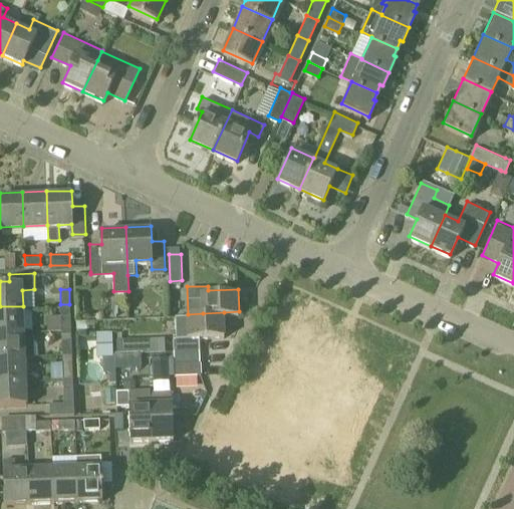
[(23,306),(0,306),(0,332),(24,331),(23,308),(23,307),(23,306)]
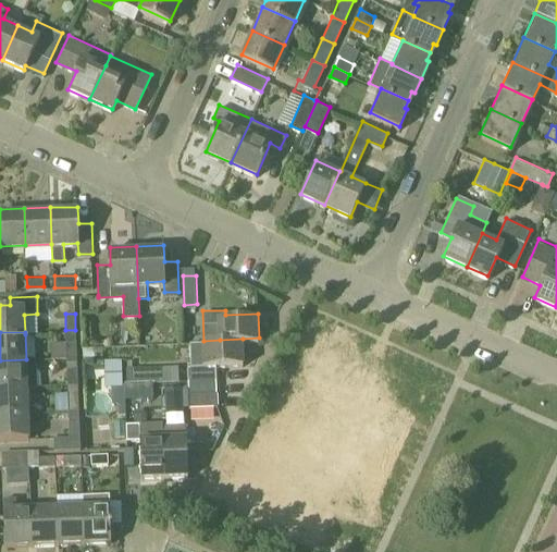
[(192,365),(188,365),(188,378),(217,377),(217,363),(244,362),(243,339),(220,340),(203,341),(190,341),(192,365)]
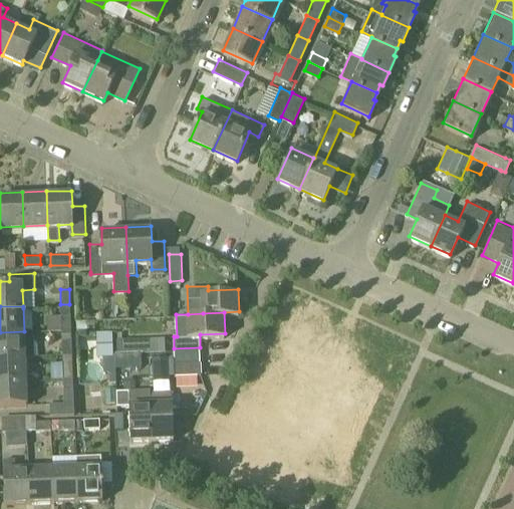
[(70,316),(61,316),(61,328),(70,328),(70,316)]
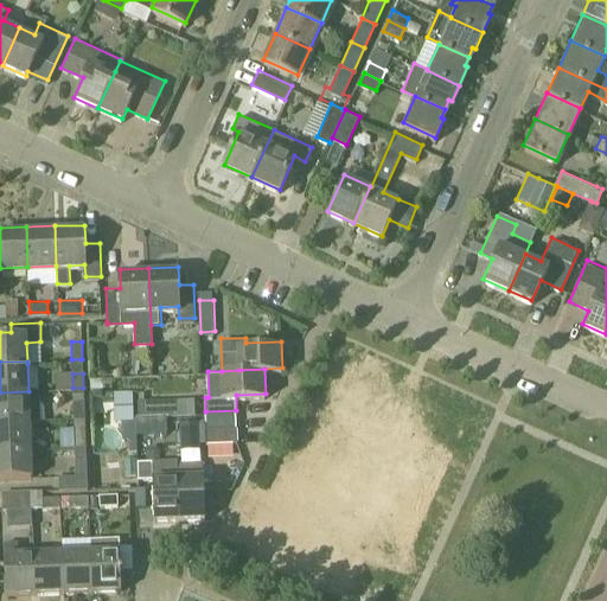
[(133,390),(114,390),(115,420),(134,419),(133,390)]
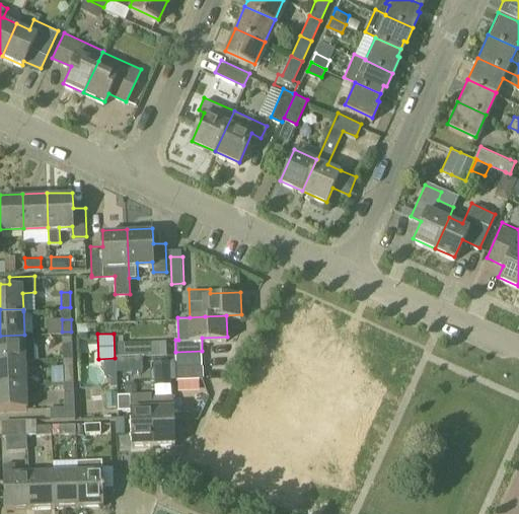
[(24,335),(0,336),(0,358),(25,358),(35,358),(34,335),(24,335)]
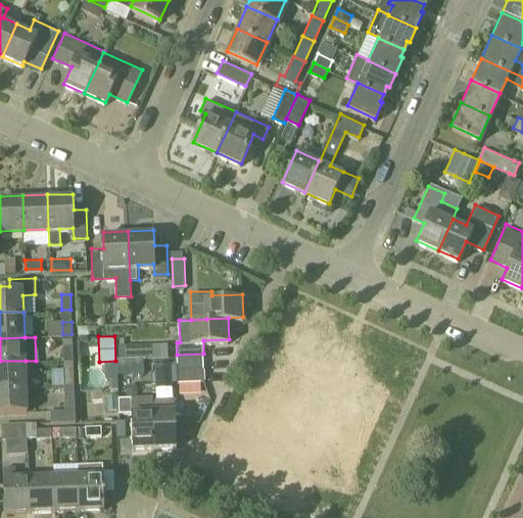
[(120,344),(120,356),(149,356),(149,344),(120,344)]
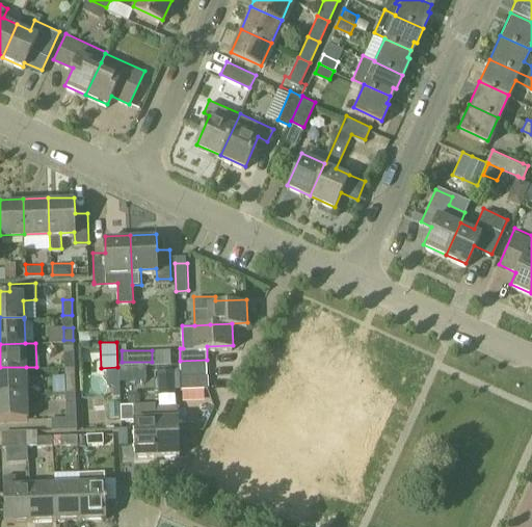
[(74,351),(64,352),(64,365),(74,365),(74,351)]
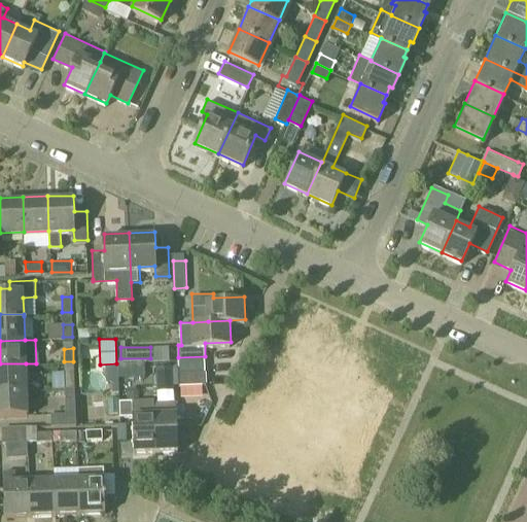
[(205,356),(178,357),(179,369),(202,369),(205,369),(205,356)]
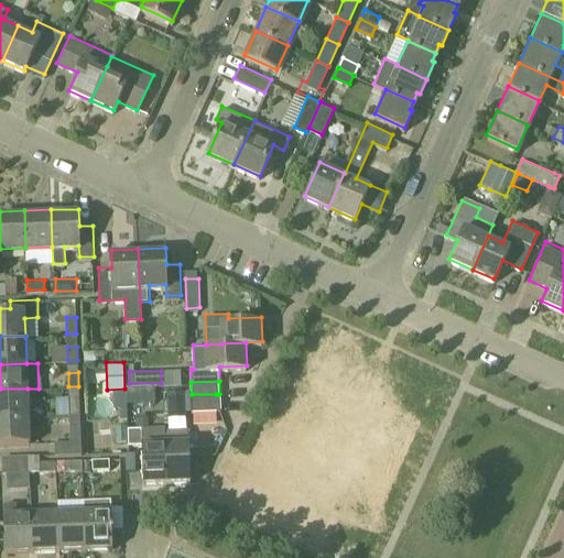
[(143,384),(126,385),(127,403),(144,402),(143,384)]
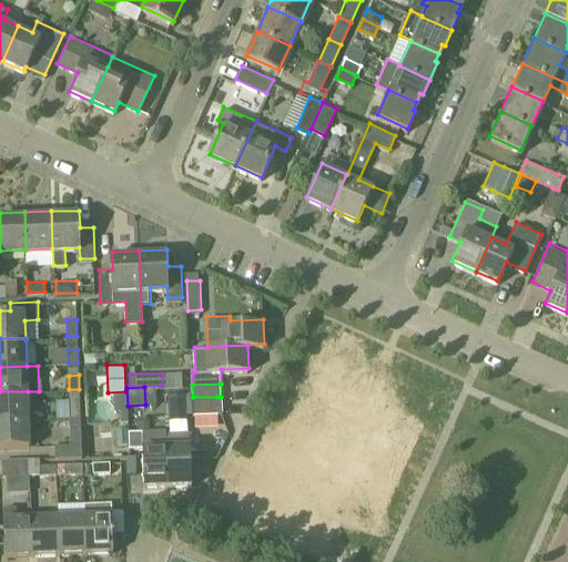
[(79,389),(69,389),(70,391),(71,416),(81,416),(79,390),(79,389)]
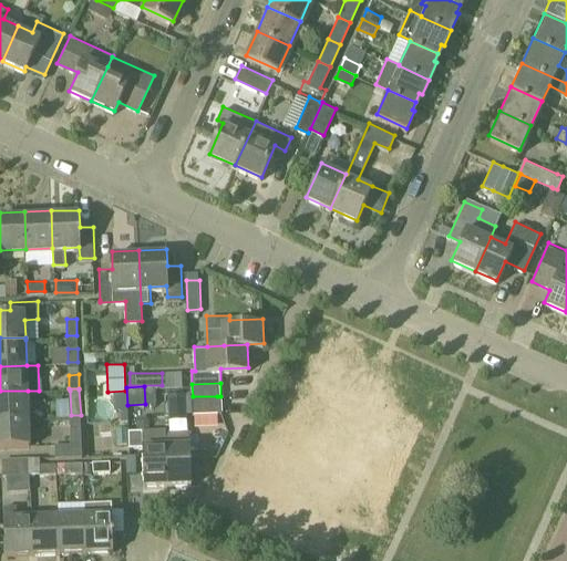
[(0,417),(29,417),(28,391),(0,391),(0,417)]
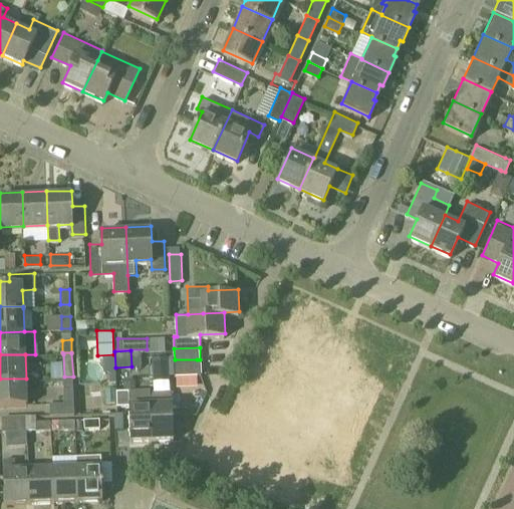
[(170,359),(153,359),(153,376),(170,376),(170,359)]
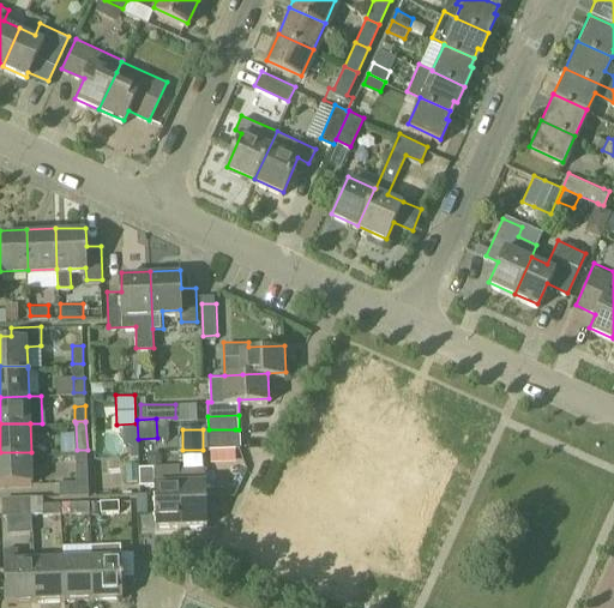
[(235,429),(209,429),(209,446),(240,445),(240,429),(239,429),(235,429)]
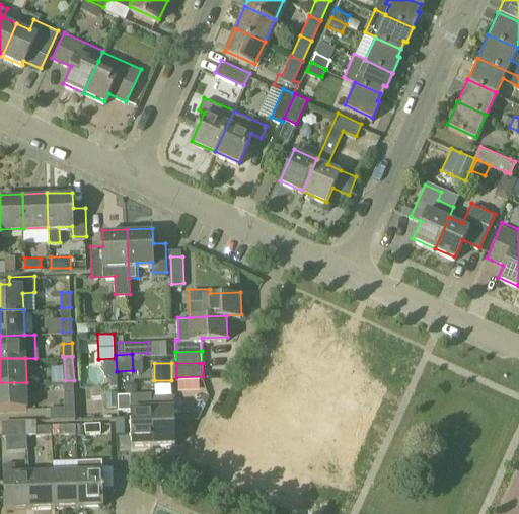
[(26,382),(0,382),(0,407),(27,406),(26,382)]
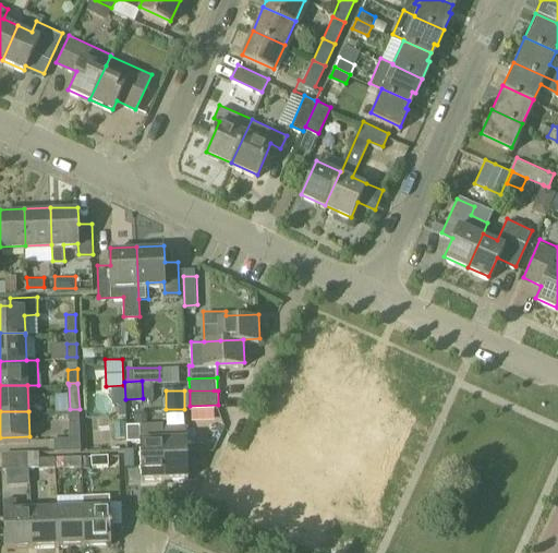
[(70,436),(56,436),(57,451),(81,448),(80,422),(70,422),(70,436)]
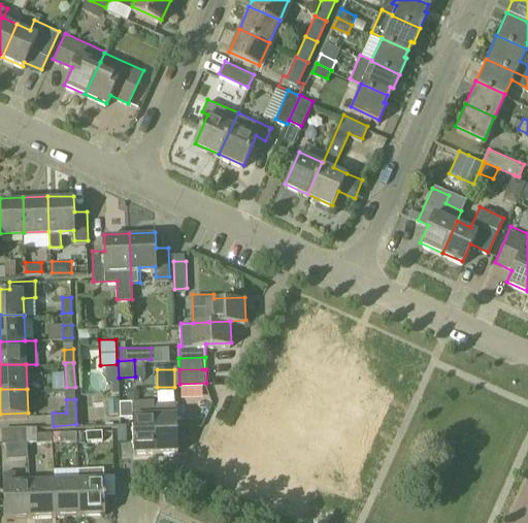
[(156,400),(121,401),(121,414),(134,414),(135,451),(157,450),(156,400)]
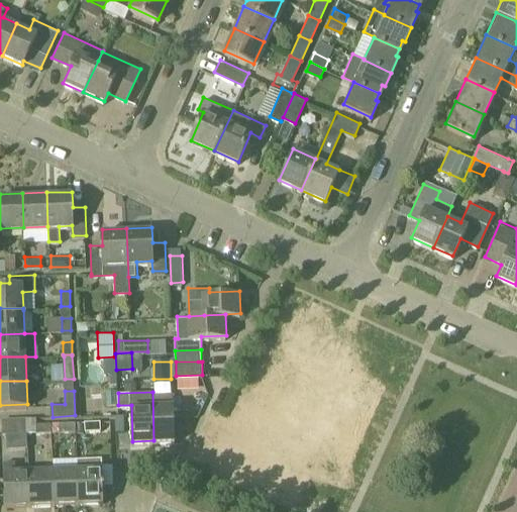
[(173,392),(152,392),(153,440),(176,440),(175,404),(173,404),(173,392)]
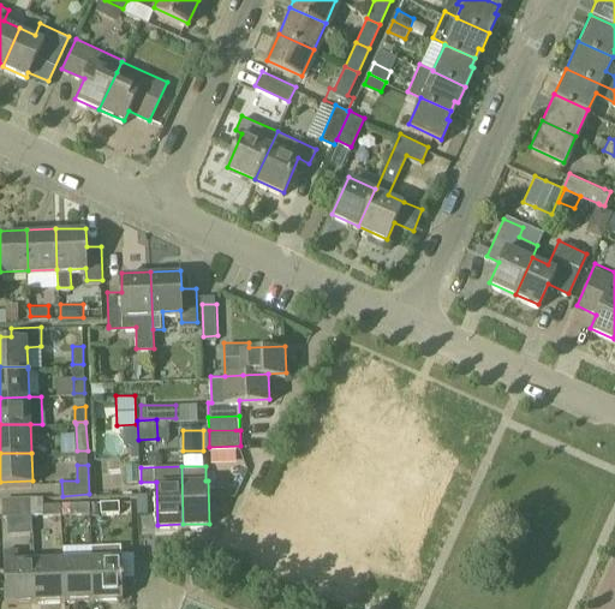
[(33,495),(3,496),(4,515),(33,514),(33,496),(33,495)]
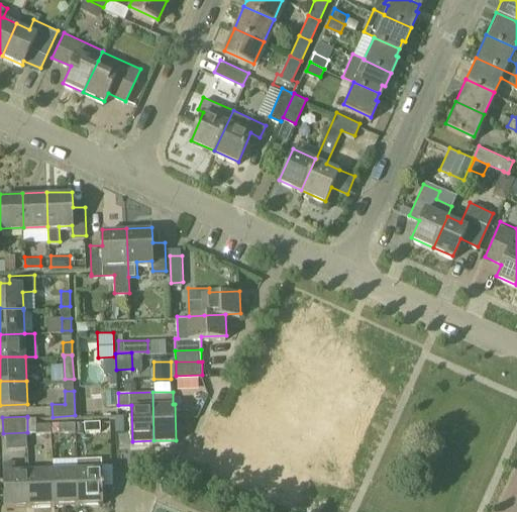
[(52,421),(37,422),(37,431),(53,430),(52,421)]
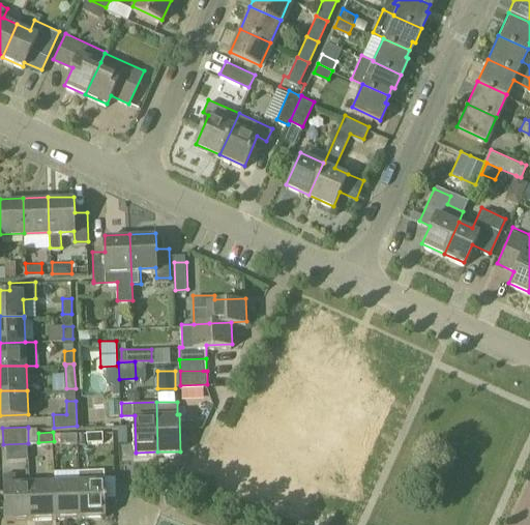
[(78,432),(62,432),(62,442),(78,441),(78,432)]
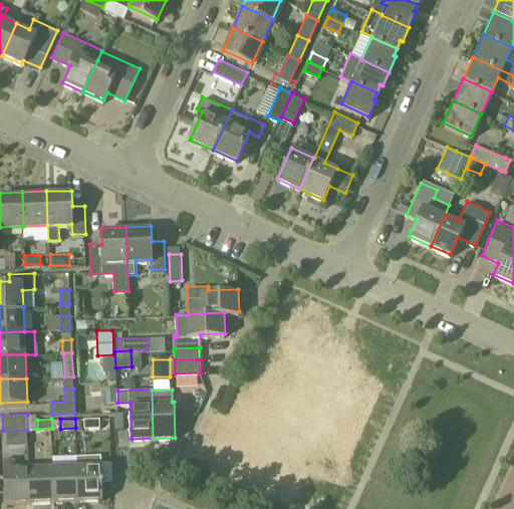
[(100,419),(85,419),(85,429),(100,428),(100,419)]
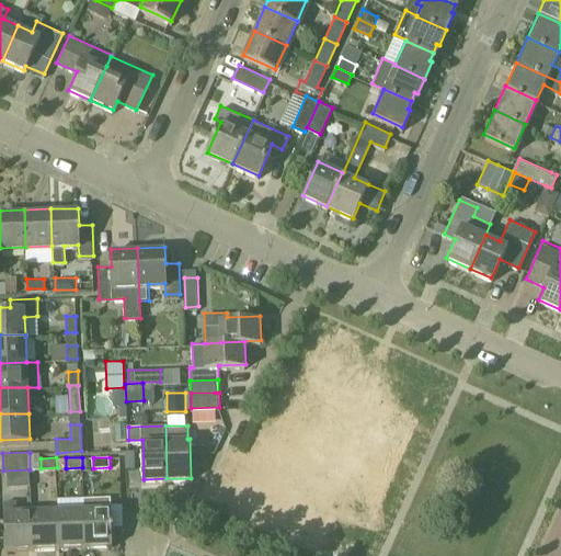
[(83,509),(86,545),(112,544),(111,508),(110,497),(83,497),(83,509)]
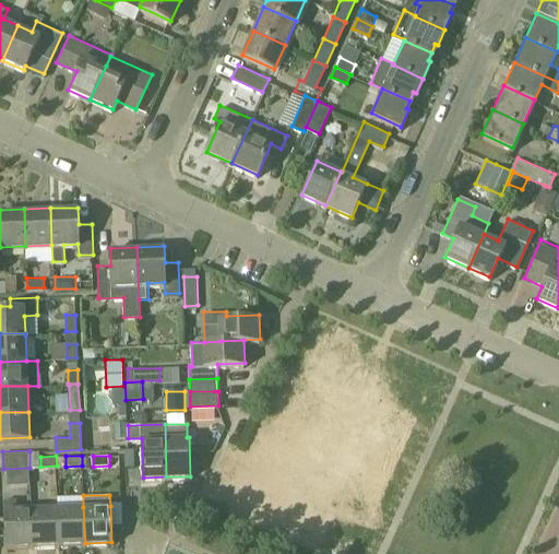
[(15,497),(4,498),(4,509),(6,545),(32,544),(31,508),(16,509),(15,497)]
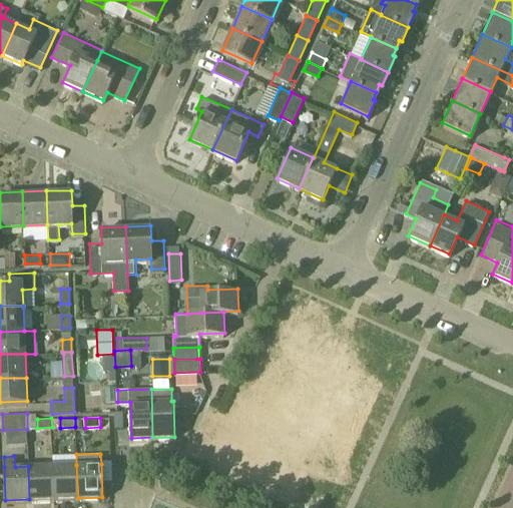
[(53,499),(78,498),(76,465),(52,466),(53,499)]
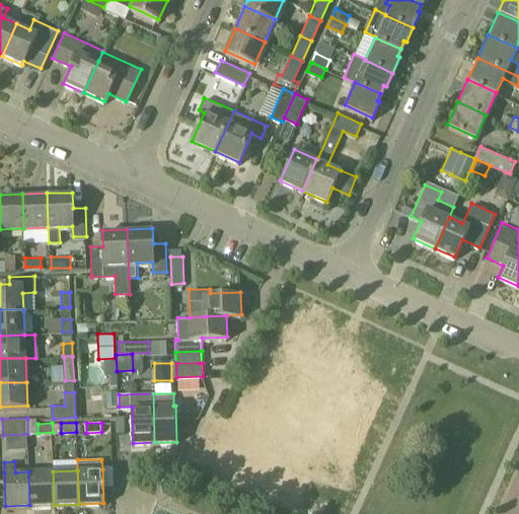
[(29,505),(54,505),(53,471),(28,471),(29,505)]
